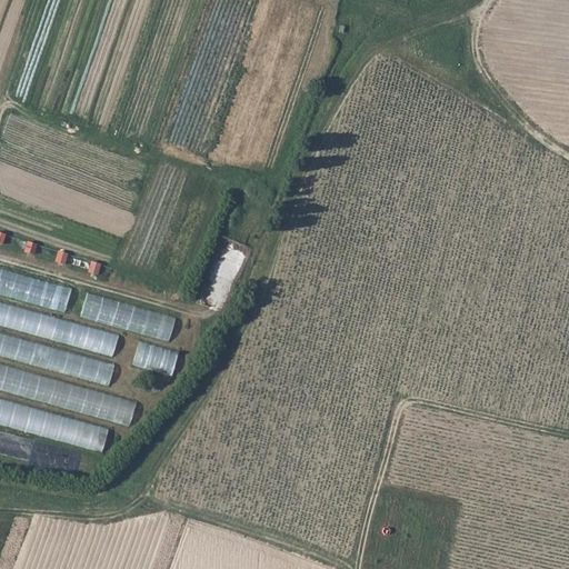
[(29,241),(26,251),(36,255),(39,245),(29,241)]
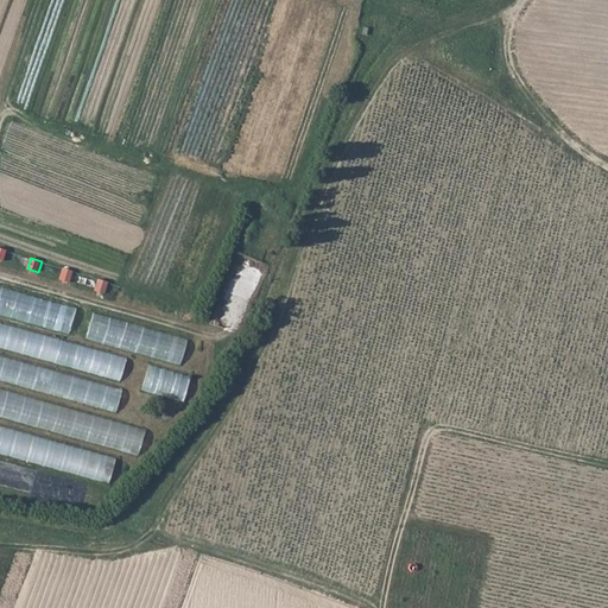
[(64,267),(61,279),(71,283),(75,271),(64,267)]
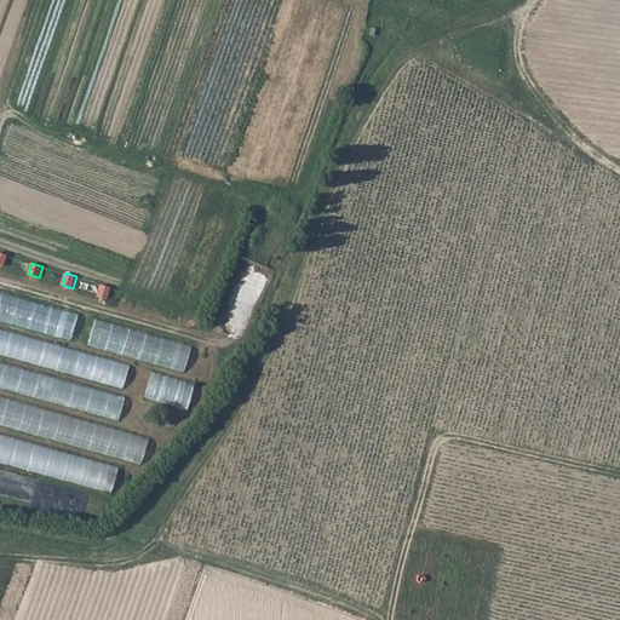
[(102,285),(97,296),(108,299),(112,287),(102,285)]
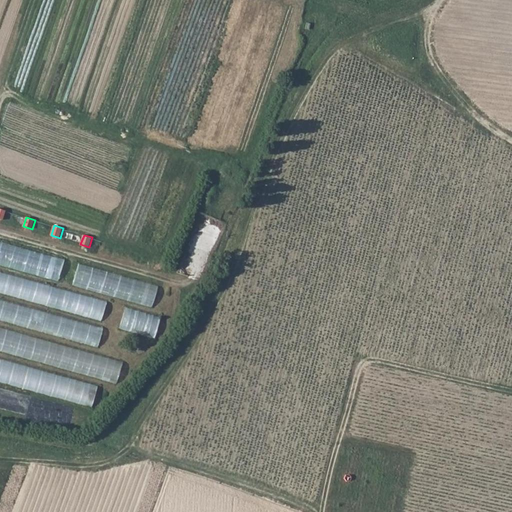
[(0,240),(0,264),(59,281),(65,259),(0,240)]
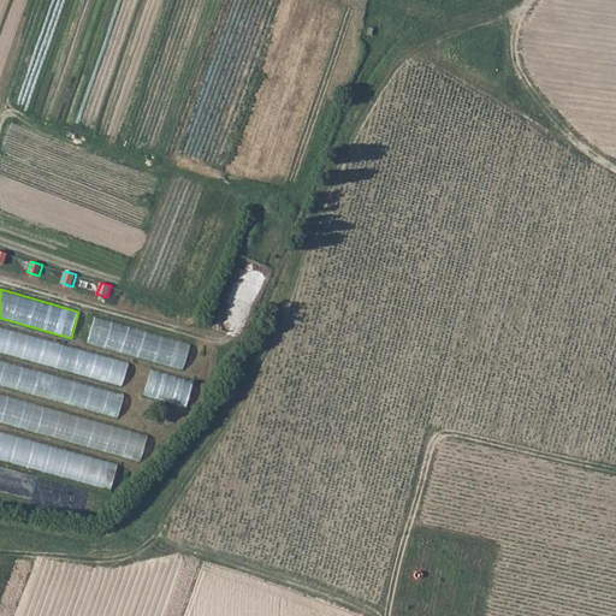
[(193,343),(98,317),(90,343),(184,369),(193,343)]
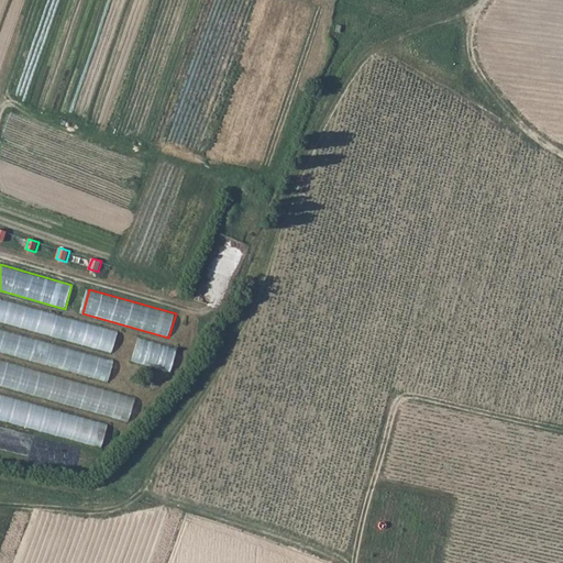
[(0,297),(0,321),(113,353),(119,331),(0,297)]
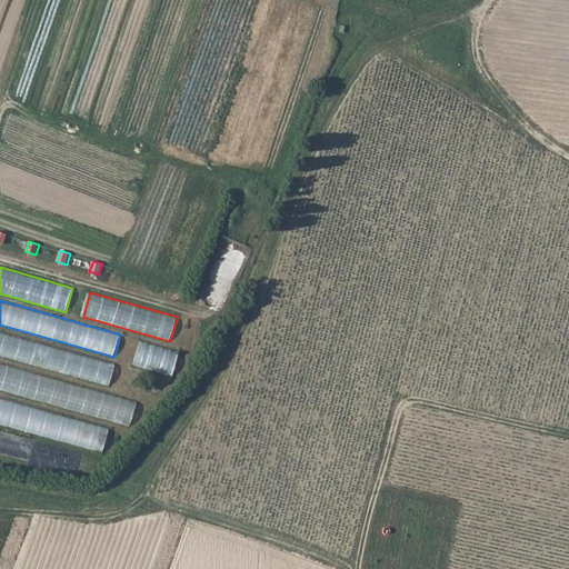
[(0,330),(0,355),(110,386),(117,363),(0,330)]
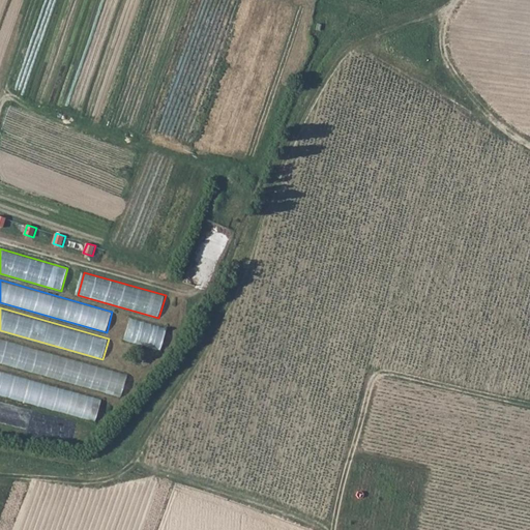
[(169,327),(131,317),(125,341),(162,351),(169,327)]
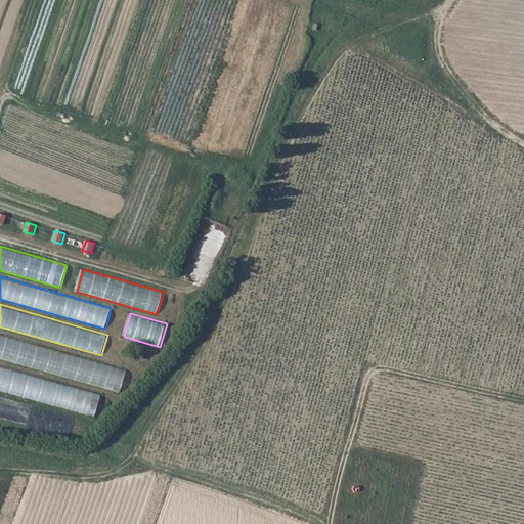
[(0,334),(0,358),(121,393),(127,369),(0,334)]
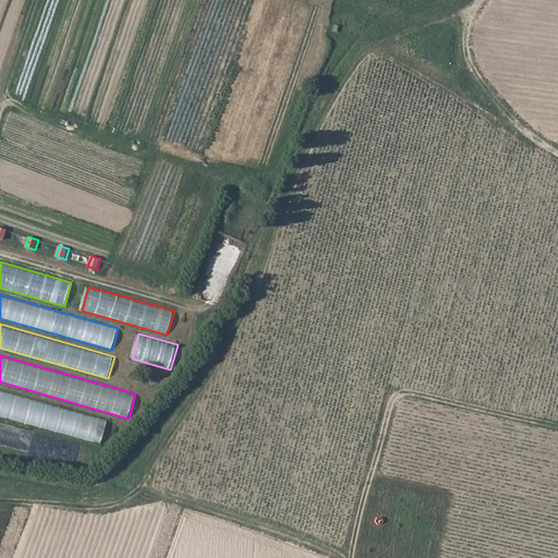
[(0,389),(0,415),(101,444),(108,420),(0,389)]
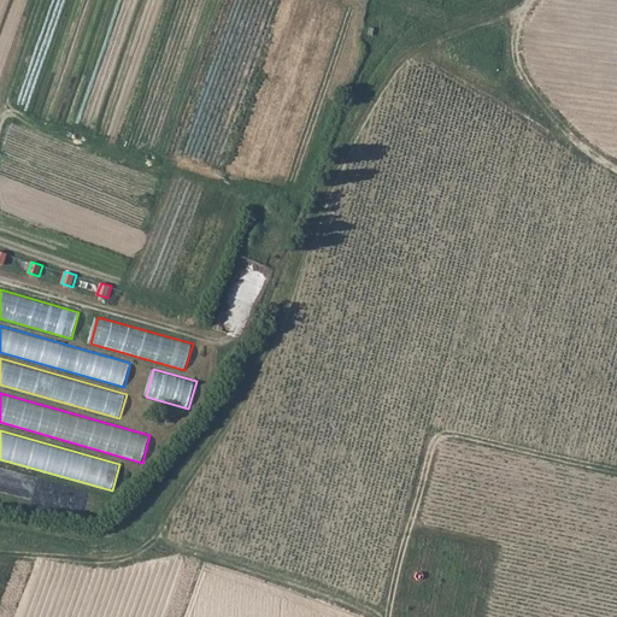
All buildings are outlined.
